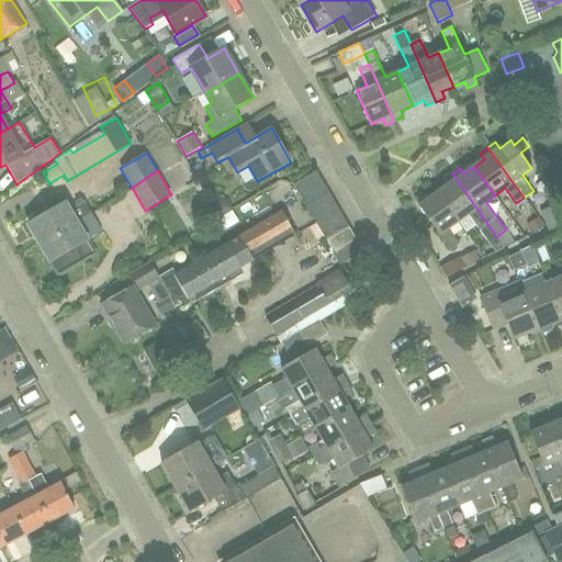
[(301,197),(325,184),(317,170),(293,183),(301,197)]
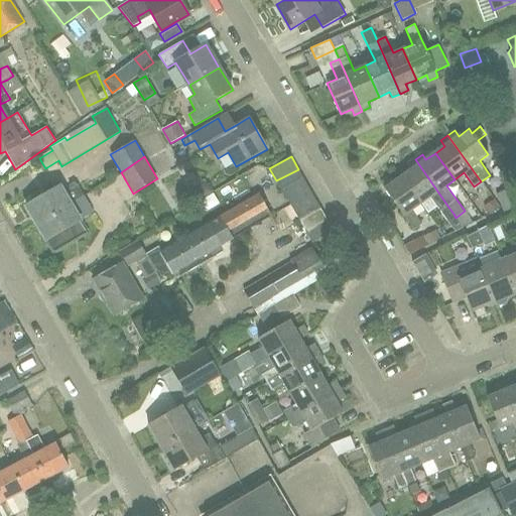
[(447,206),(415,159),(407,165),(411,170),(401,177),(420,205),(430,198),(439,211),(447,206)]
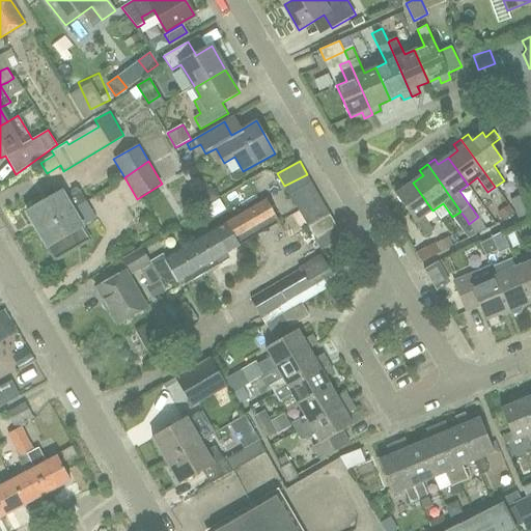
[(307,174),(284,186),(290,196),(312,184),(307,174)]
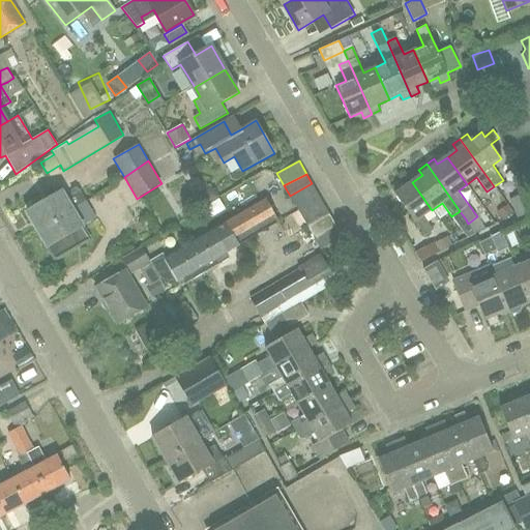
[(432,210),(412,182),(403,189),(399,184),(391,189),(415,223),(424,236),(433,230),(423,216),(432,210)]
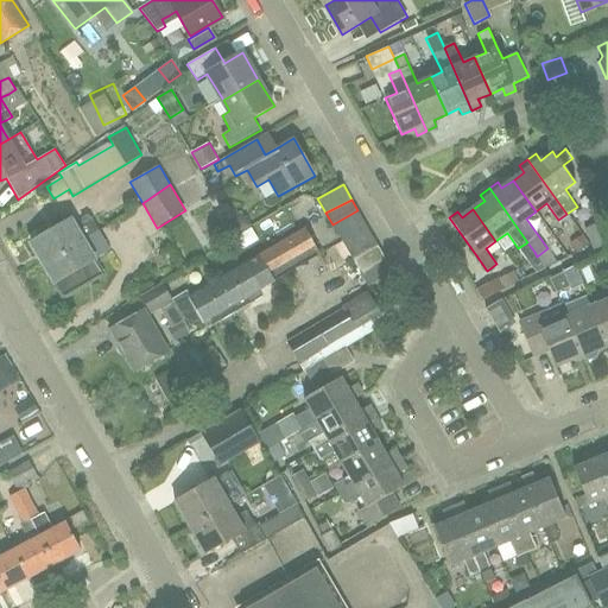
[(365,223),(358,210),(333,225),(340,239),(365,223)]
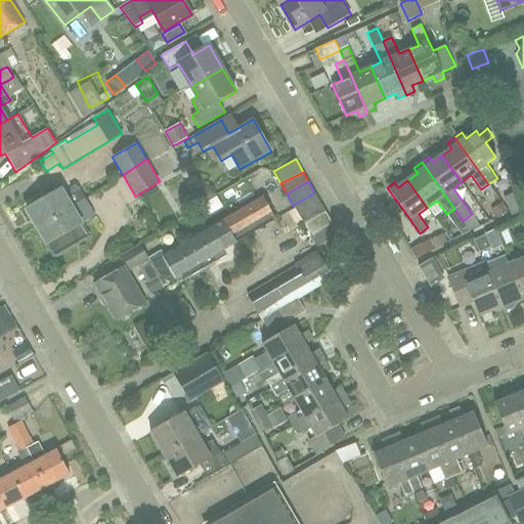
[(72,208),(86,200),(79,187),(64,197),(60,188),(27,208),(39,229),(61,216),(60,214),(63,212),(61,209),(70,204),(72,208)]
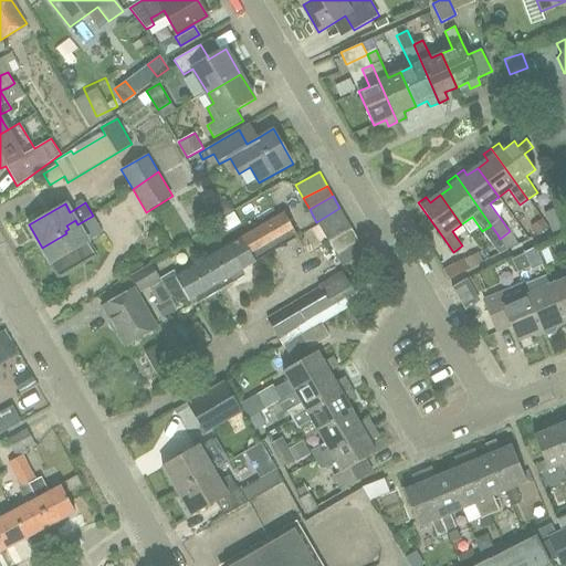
[(553,232),(565,224),(565,222),(558,205),(543,211),(553,232)]
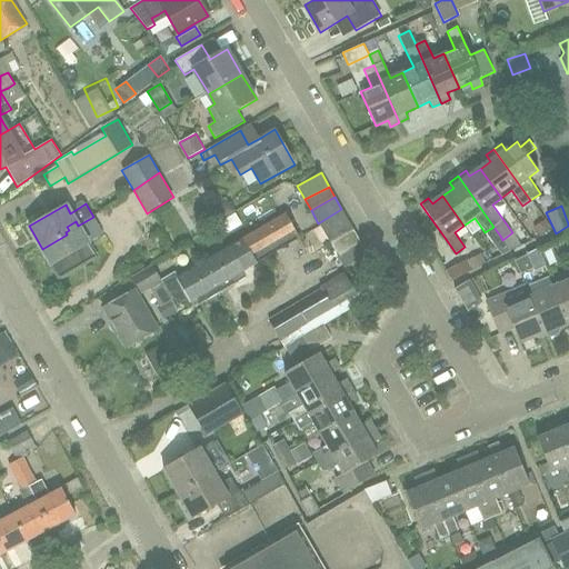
[(341,209),(318,223),(325,233),(348,220),(341,209)]
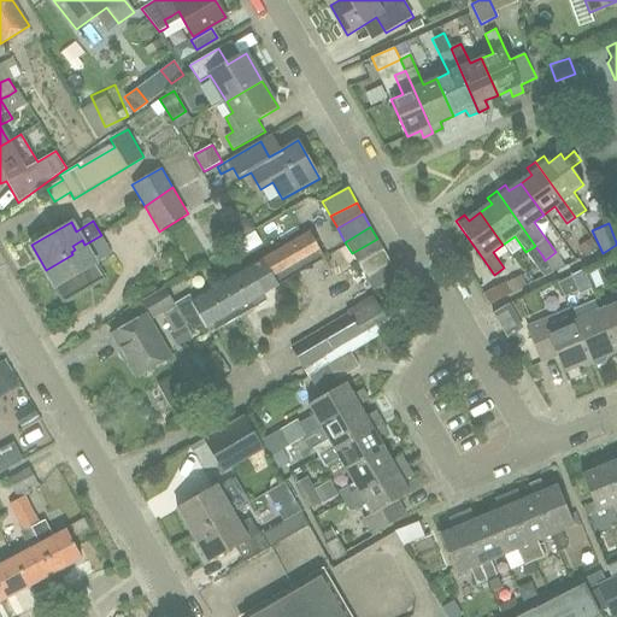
[(310,234),(221,286),(239,316),(268,300),(263,294),(325,258),(310,234)]
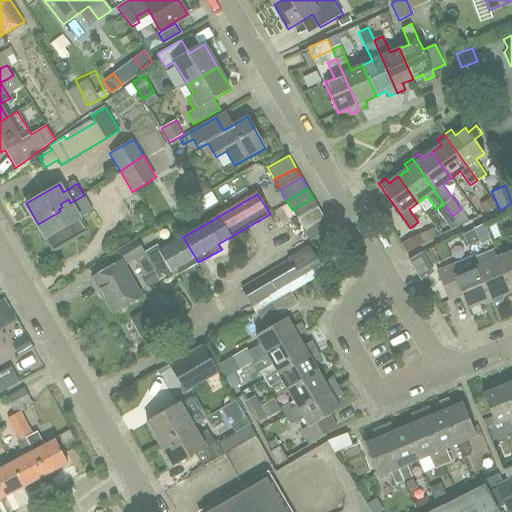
[(92,210),(84,195),(70,203),(68,199),(60,204),(62,207),(59,209),(60,211),(38,224),(53,250),(86,231),(79,218),(92,210)]
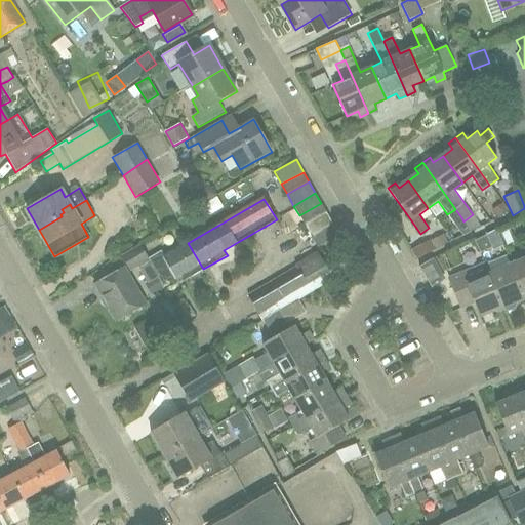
[(327,213),(321,203),(299,215),(306,226),(327,213)]
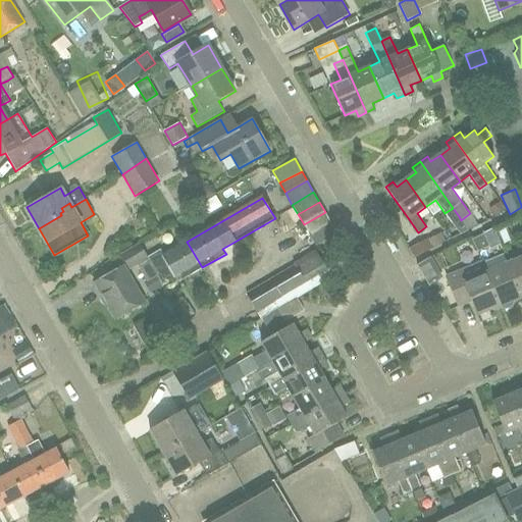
[(489,209),(494,215),(504,208),(500,202),(489,209)]
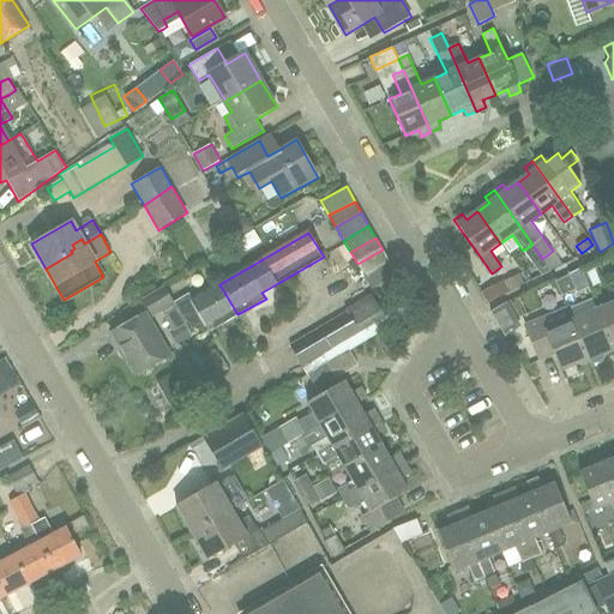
[(383,250),(357,264),(365,277),(390,262),(383,250)]
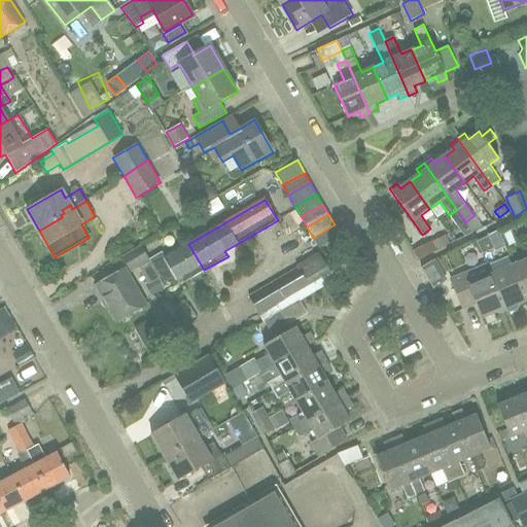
[(472,232),(466,223),(459,229),(464,236),(472,232)]
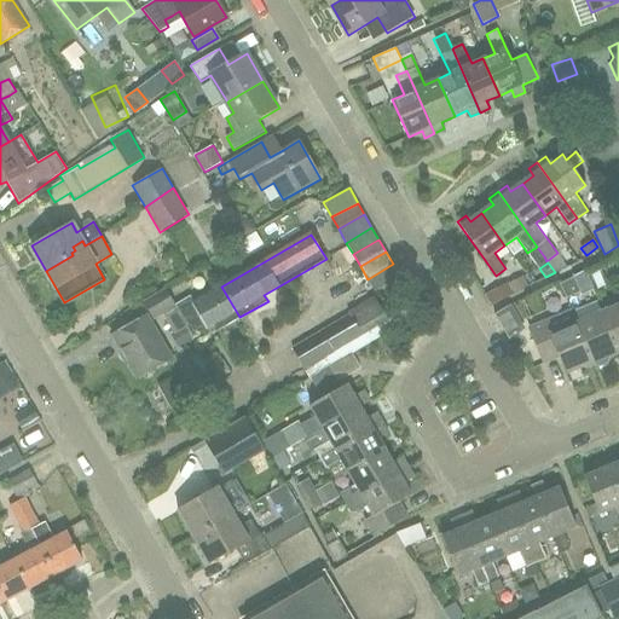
[(393,264),(368,279),(375,291),(400,277),(393,264)]
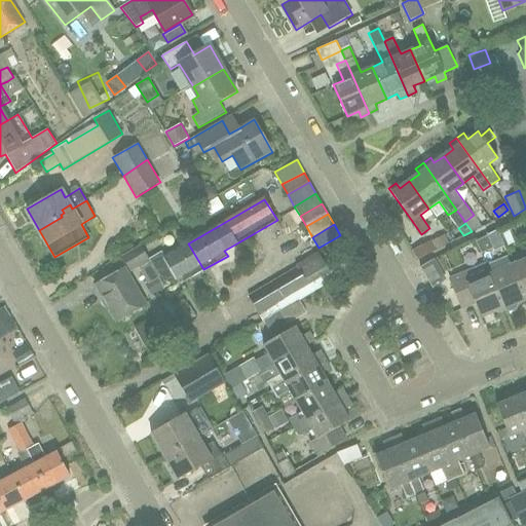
[(435,250),(448,243),(443,234),(430,240),(435,250)]
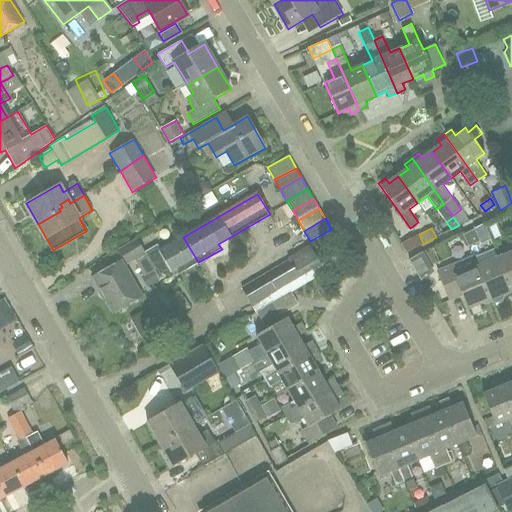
[(475,228),(462,235),(468,247),(481,241),(475,228)]
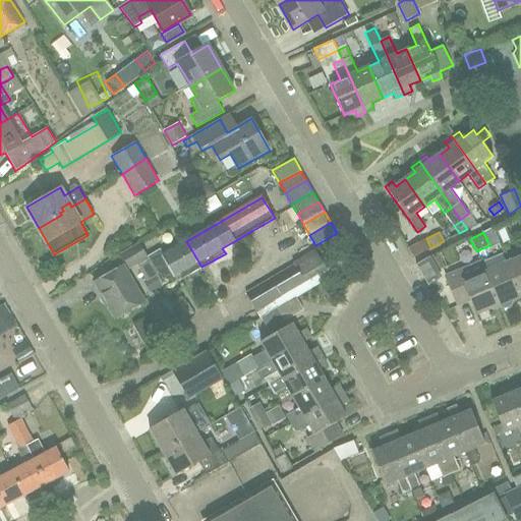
[(160,248),(147,256),(148,257),(137,265),(139,269),(147,281),(157,275),(163,285),(165,287),(201,267),(186,241),(163,254),(160,248)]
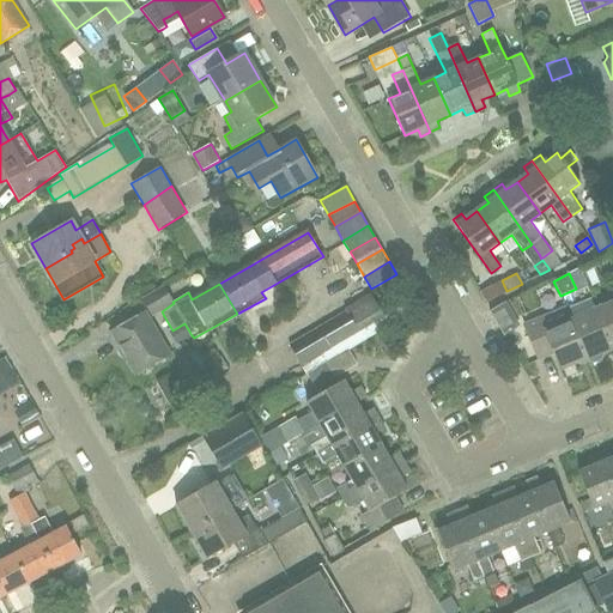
[(173,302),(163,285),(141,299),(152,317),(162,311),(174,303),(173,302)]
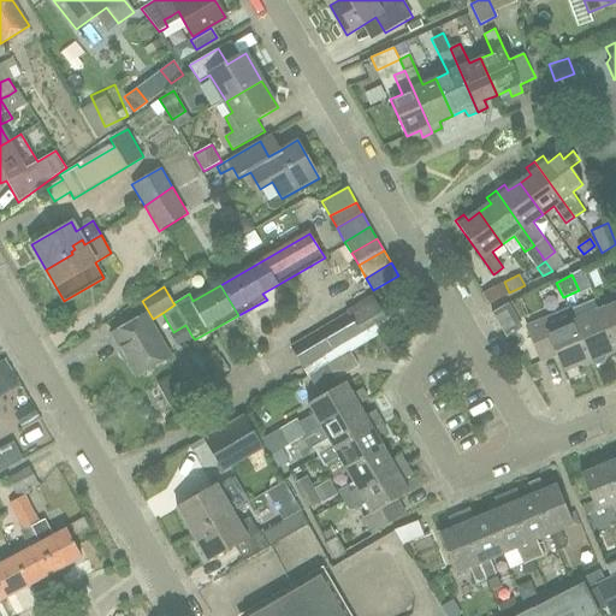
[(308,375),(350,351),(400,323),(394,314),(386,318),(373,295),(345,311),(347,313),(290,347),(307,375),(308,375)]
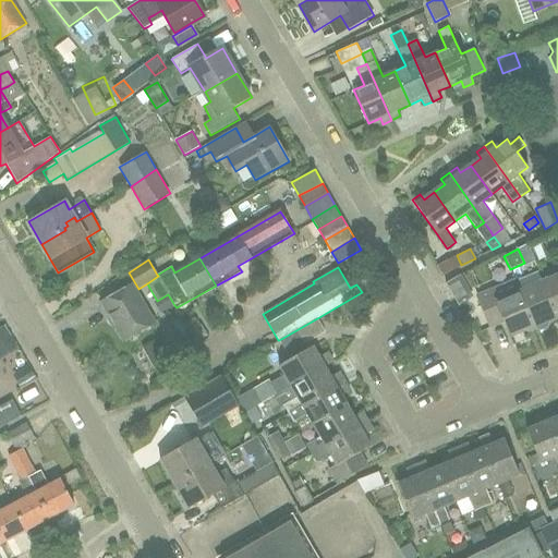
[(557,275),(545,281),(557,312),(557,275)]
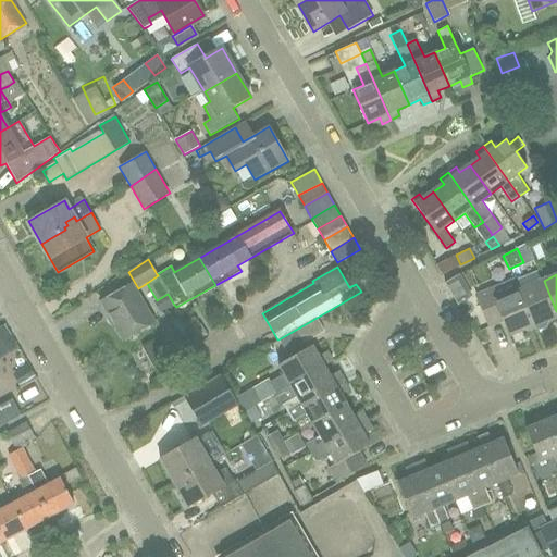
[(556,318),(556,311),(544,281),(520,291),(528,310),(535,330),(540,331),(547,327),(548,324),(549,323),(548,322),(556,318)]
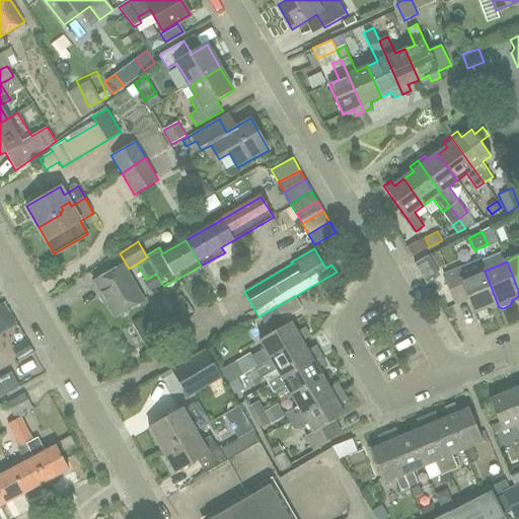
[(94,281),(115,316),(143,300),(123,265),(94,281)]
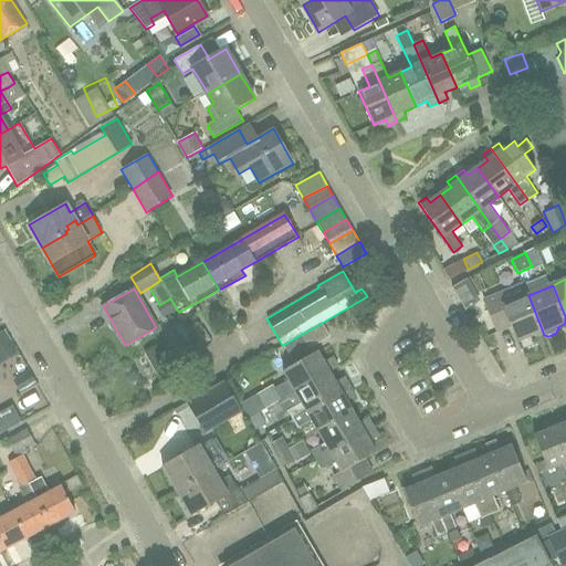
[(536,315),(528,295),(504,305),(499,292),(482,300),(496,334),(512,327),(519,343),(543,333),(543,335),(544,335),(536,315)]
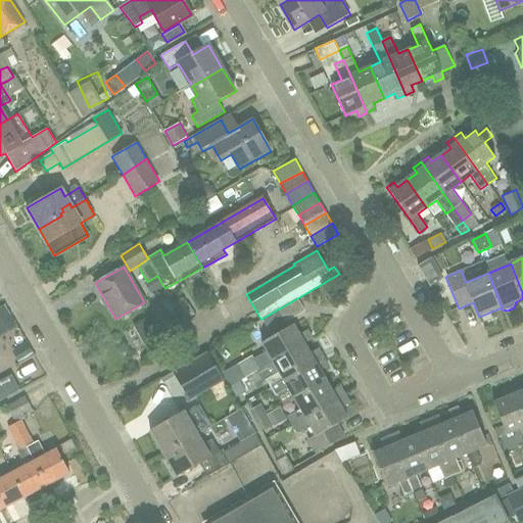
[(157,276),(147,282),(145,283),(151,293),(163,286),(157,276)]
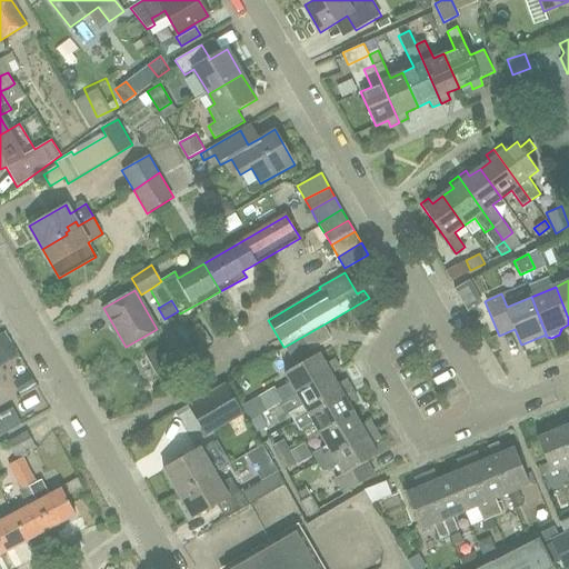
[(0,361),(15,353),(2,332),(0,332),(0,361)]
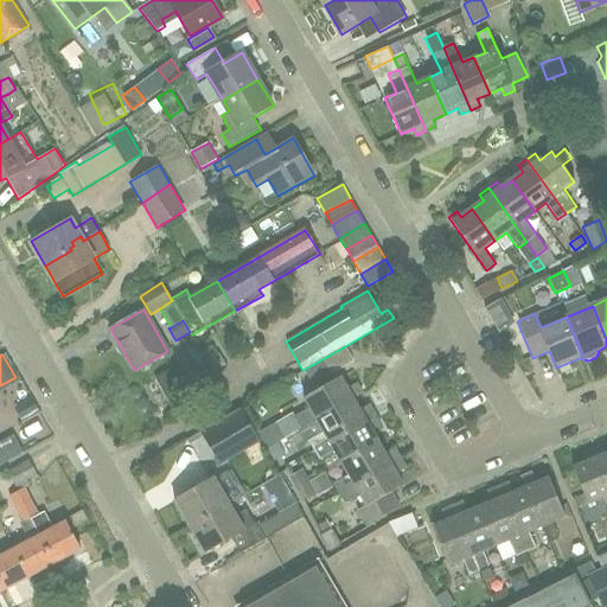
[(317,420),(352,397),(363,391),(357,382),(346,388),(340,377),(304,397),(310,408),(294,416),(293,413),(255,433),(260,441),(264,449),(267,449),(274,462),(288,454),(281,440),(317,420)]
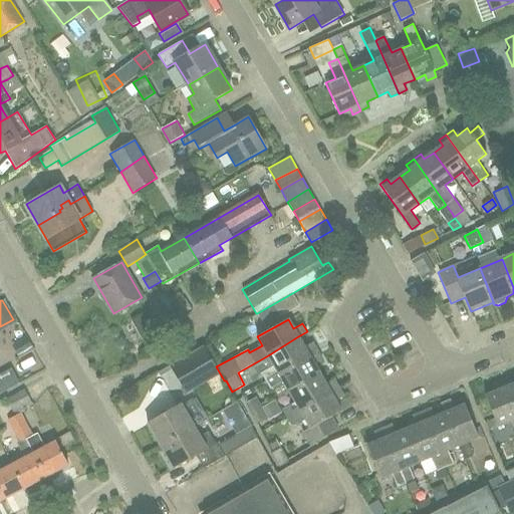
[(268,355),(274,365),(261,373),(265,380),(318,350),(312,341),(304,346),(298,336),(268,355)]
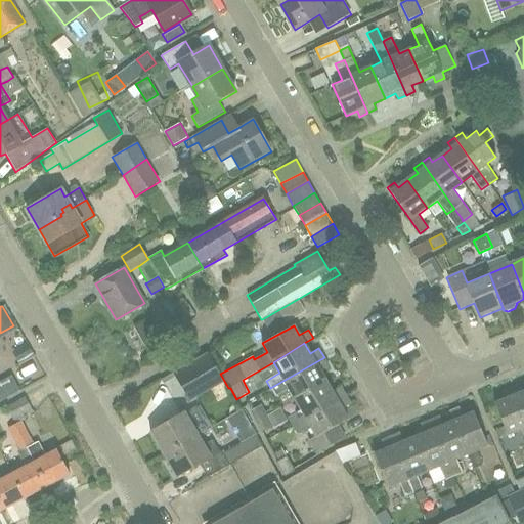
[(172,373),(188,401),(224,381),(220,374),(208,352),(172,373)]
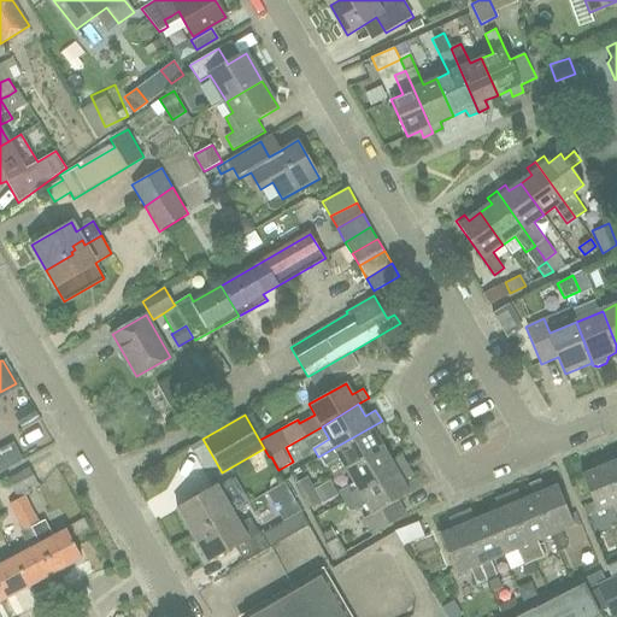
[(382,421),(318,457),(324,468),(340,458),(347,470),(383,448),(377,438),(388,432),(382,421)]
